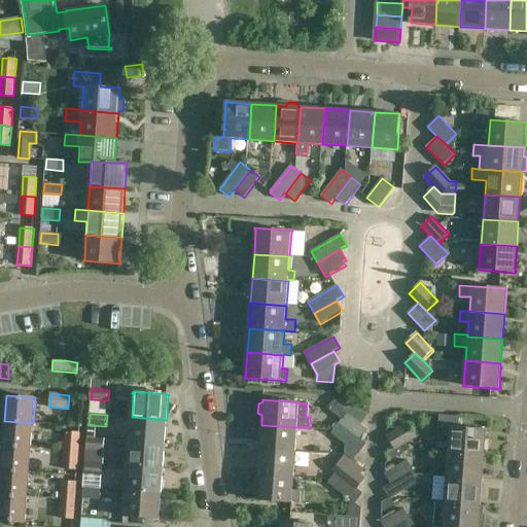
[(347,414),(340,424),(360,440),(367,430),(347,414)]
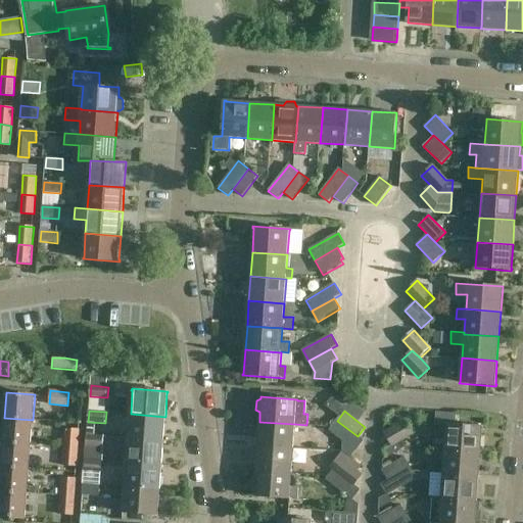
[(445,448),(480,452),(482,427),(483,427),(483,426),(456,424),(456,414),(436,413),(434,434),(445,435),(445,448)]
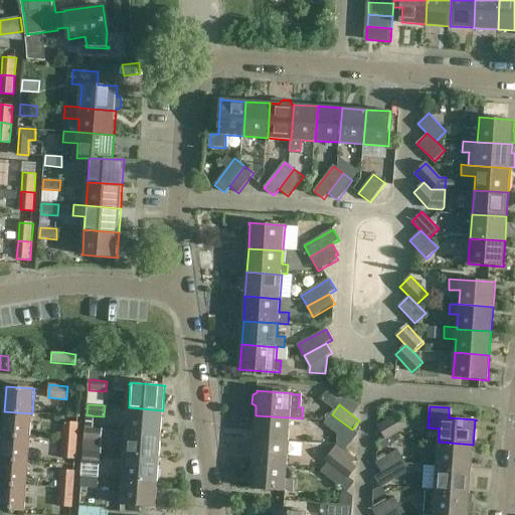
[(161,434),(163,410),(129,407),(127,432),(161,434)]
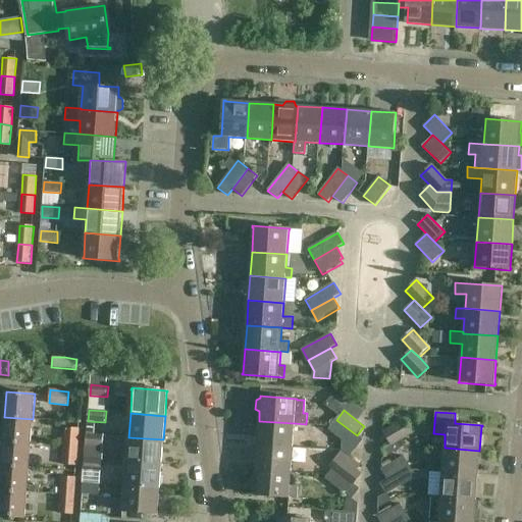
[(31,444),(33,419),(4,417),(2,441),(31,444)]
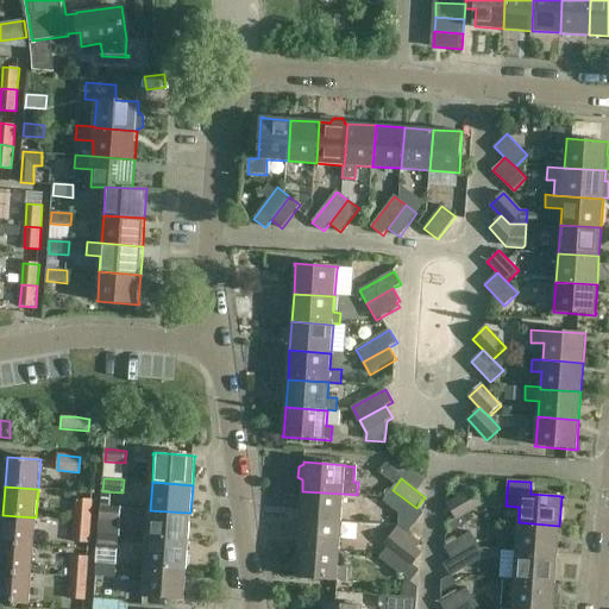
[(424,514),(416,508),(393,490),(383,501),(414,525),(424,514)]
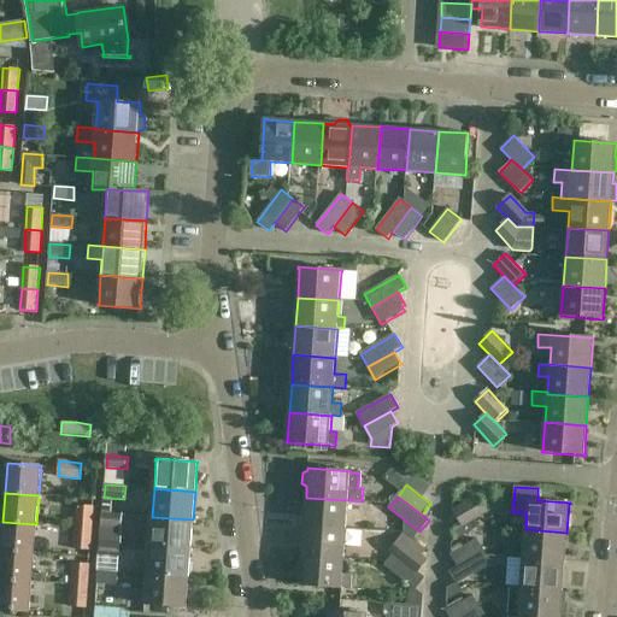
[(463,526),(452,532),(457,540),(481,527),(476,519),(488,512),(479,497),(454,511),(463,526)]
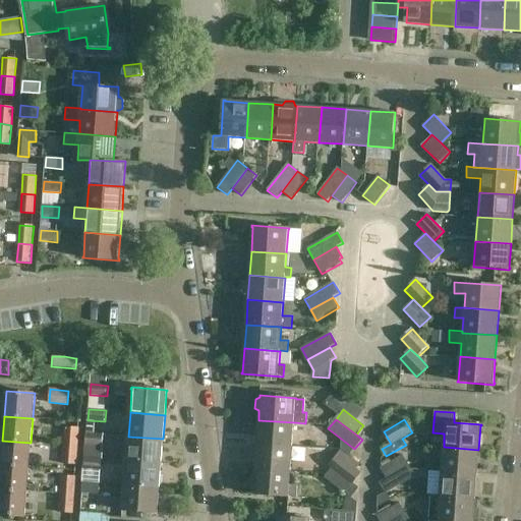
[(257,445),(292,447),(293,422),(258,420),(257,445)]
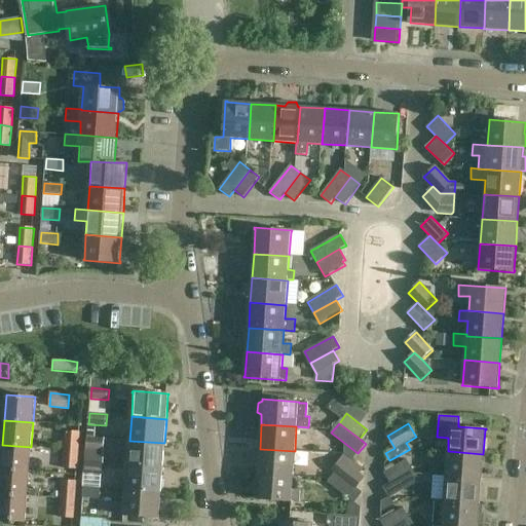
[(79,451),(80,433),(67,431),(65,450),(79,451)]
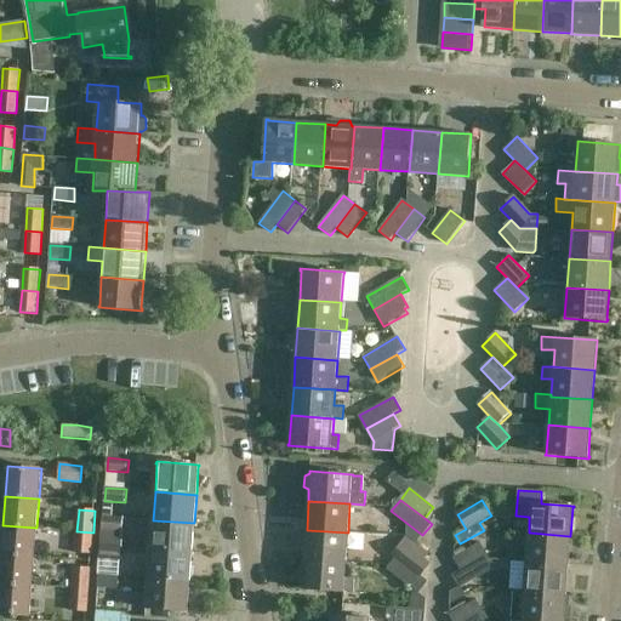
[(103,517),(102,529),(123,531),(124,518),(103,517)]
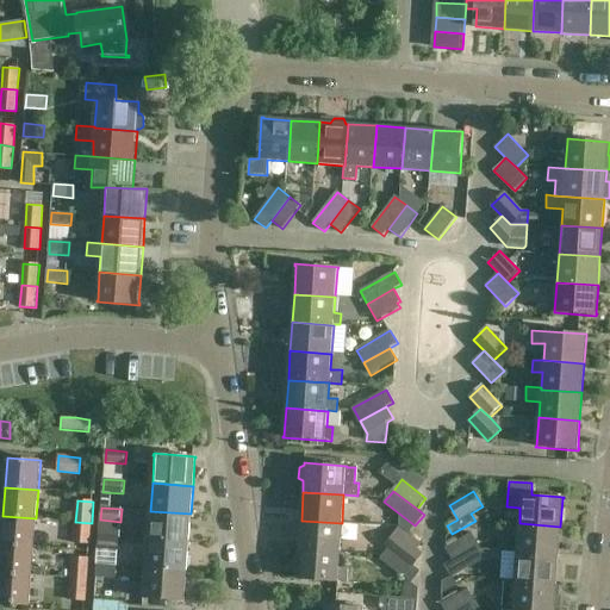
[(150,511),(148,540),(188,543),(191,514),(150,511)]
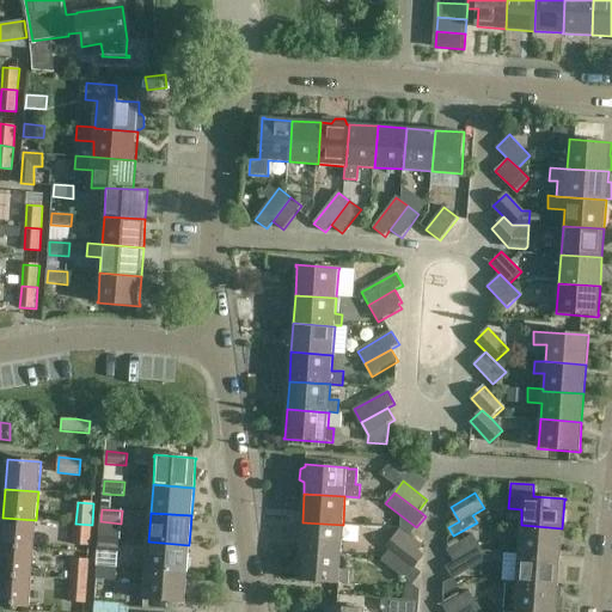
[(36,522),(36,520),(2,518),(1,546),(34,549),(35,532),(49,533),(49,524),(36,522)]
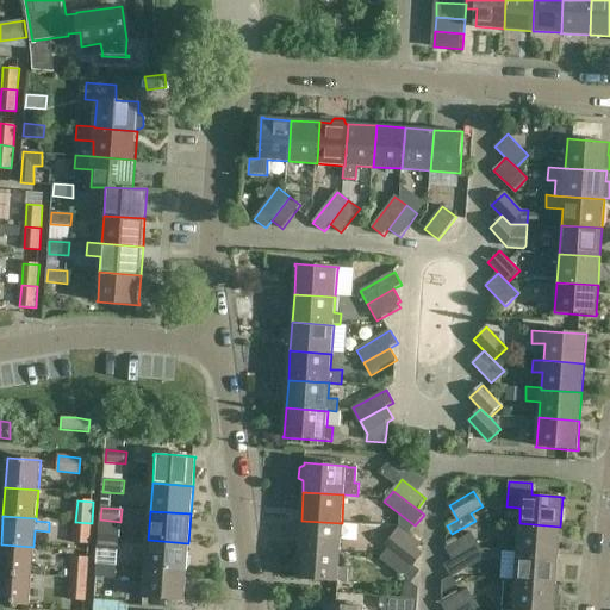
[(299,549),(340,552),(342,523),(302,521),(299,549)]
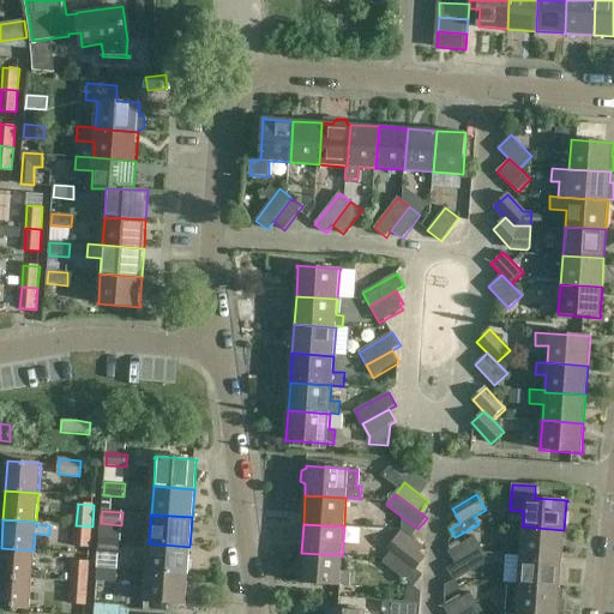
[(90,548),(92,527),(76,525),(74,547),(90,548)]
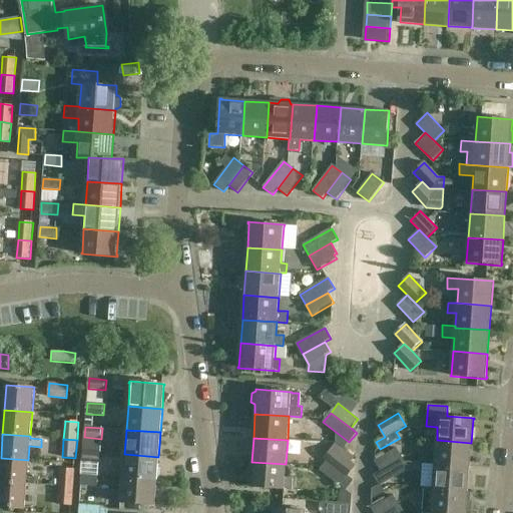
[(435,465),(469,467),(471,443),(437,440),(435,465)]
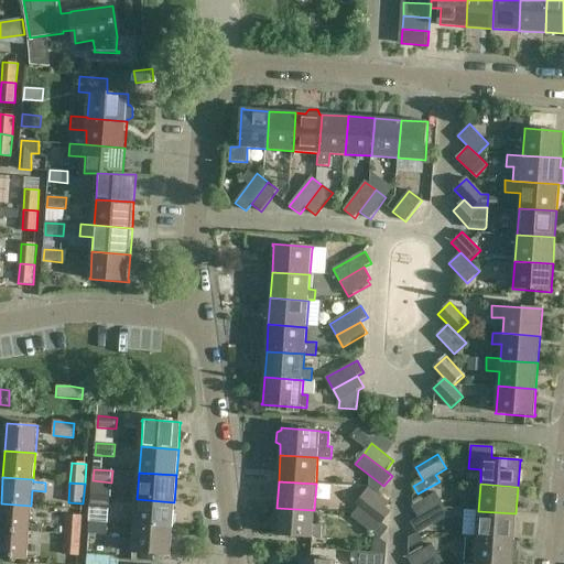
[(372,490),(359,506),(382,523),(390,513),(386,509),(390,503),(372,490)]
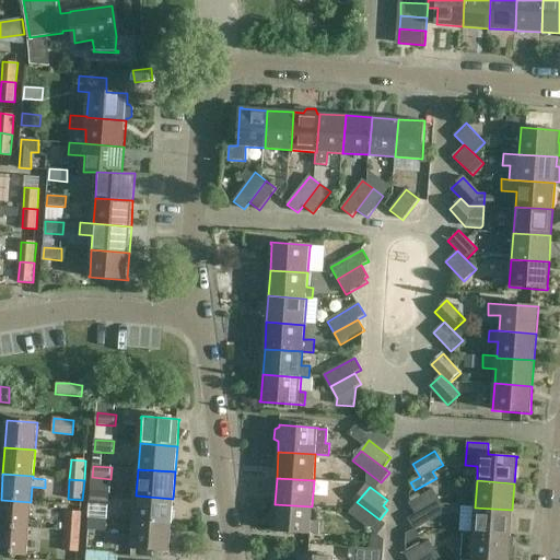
[(433,489),(409,503),(416,514),(440,501),(433,489)]
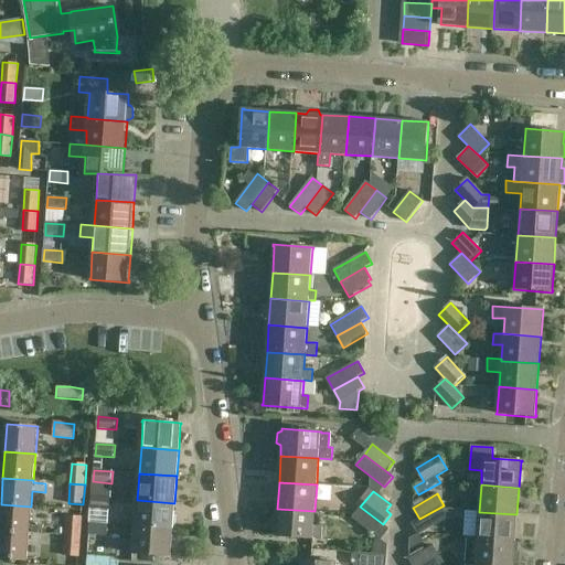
[(93,497),(92,509),(110,510),(110,498),(93,497)]
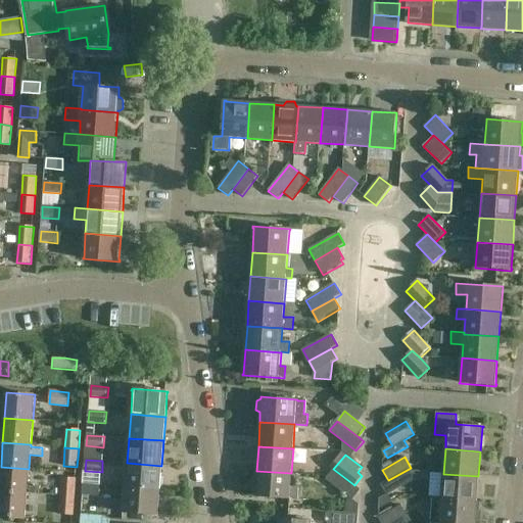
[(127,463),(126,487),(160,490),(161,466),(127,463)]
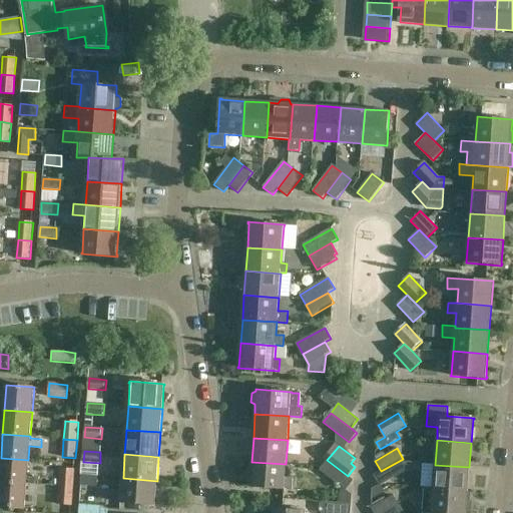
[(1,458),(0,465),(0,482),(27,484),(28,460),(1,458)]
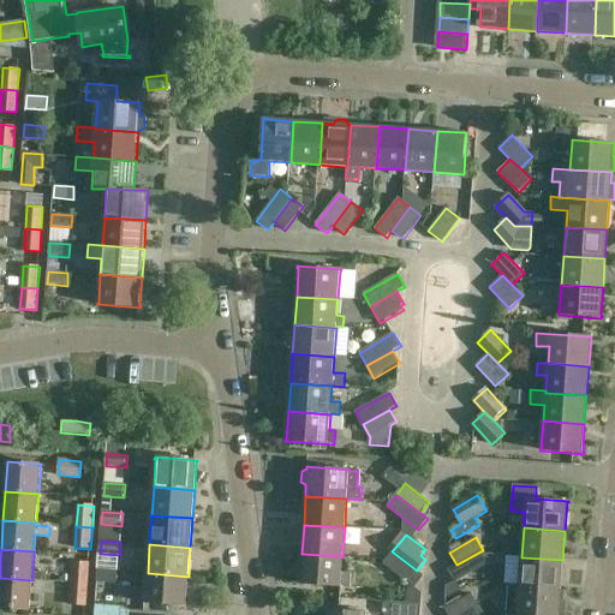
[(490,562),(483,550),(457,565),(448,569),(455,583),(490,562)]
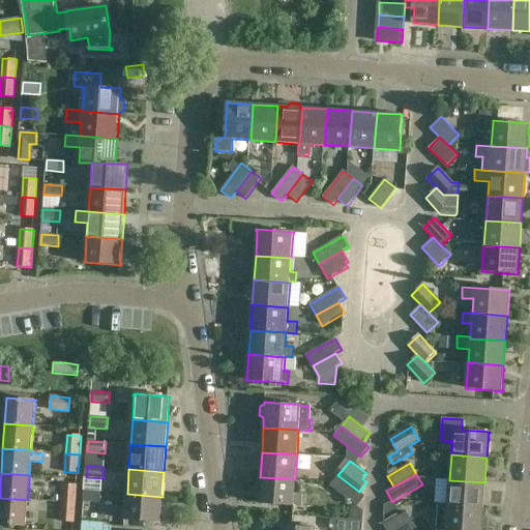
[(359,492),(337,475),(330,486),(357,506),(365,497),(359,492)]
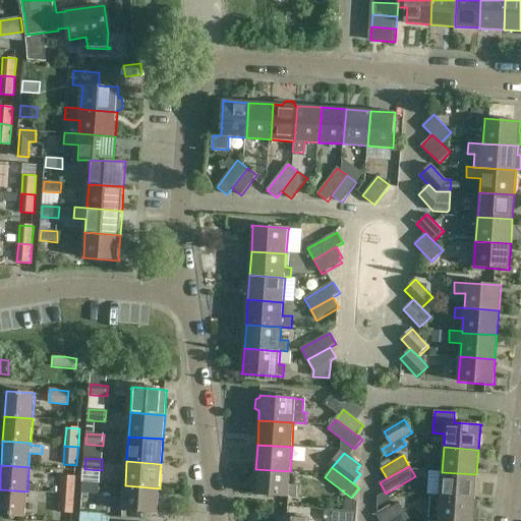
[(252,495),(289,497),(297,498),(297,485),(289,484),(290,471),(255,469),(253,493),(252,495)]
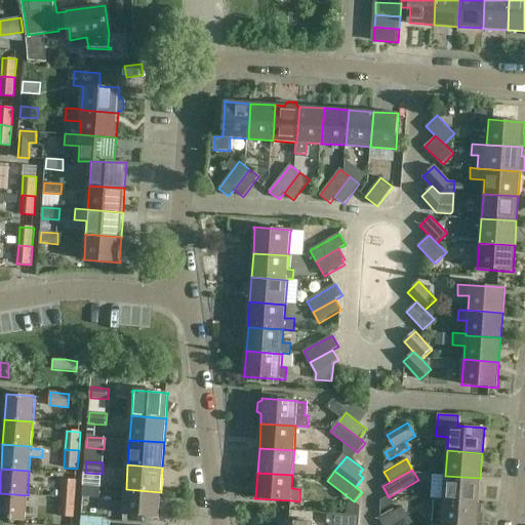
[(445,476),(443,498),(443,499),(479,502),(480,478),(445,476)]
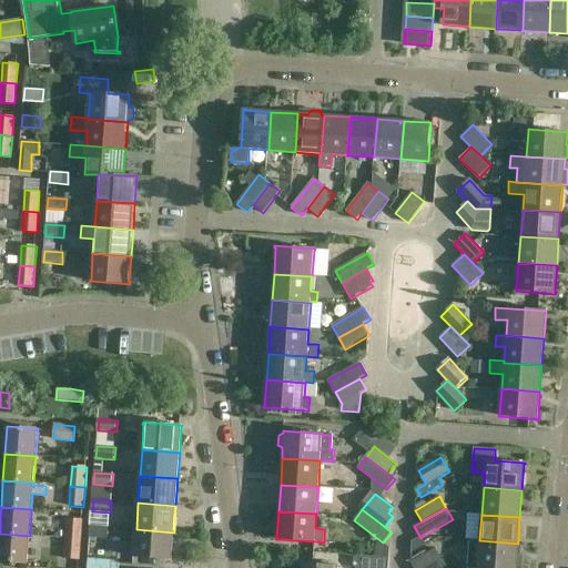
[(68,519),(67,539),(81,540),(83,520),(68,519)]
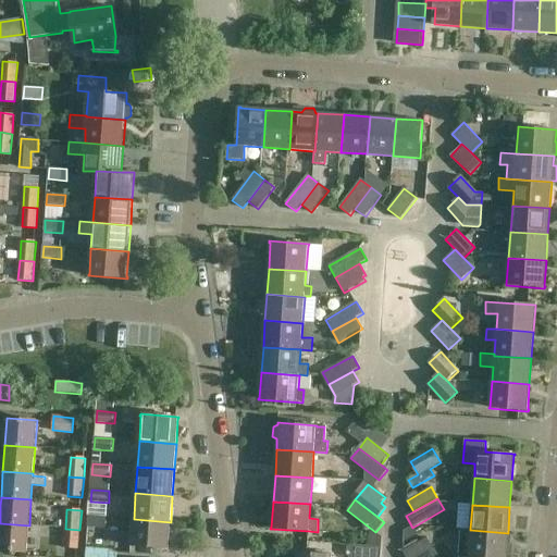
[(89,516),(88,528),(107,529),(107,517),(89,516)]
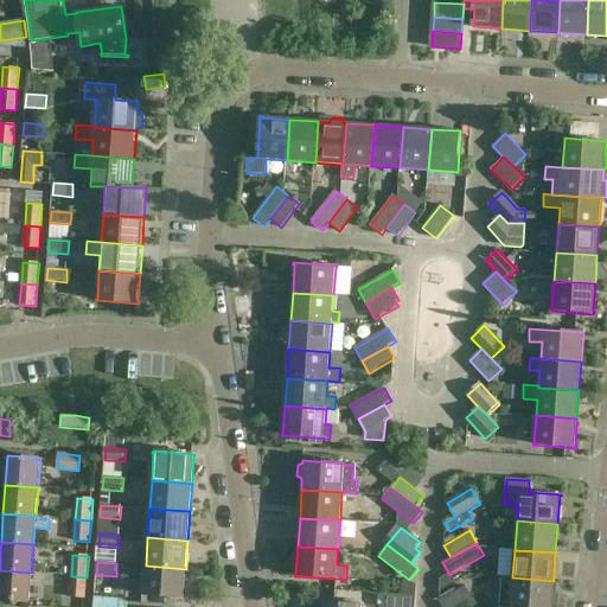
[(184,596),(186,569),(146,566),(144,594),(142,594),(142,595),(185,598),(185,596),(184,596)]
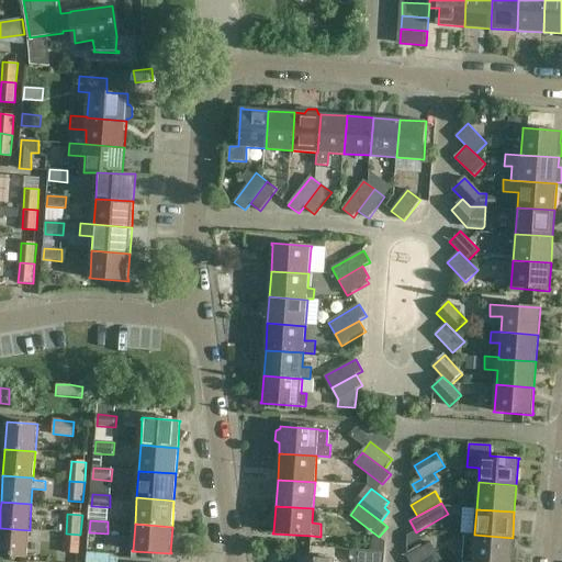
[(0,555),(27,558),(30,530),(0,528),(0,555)]
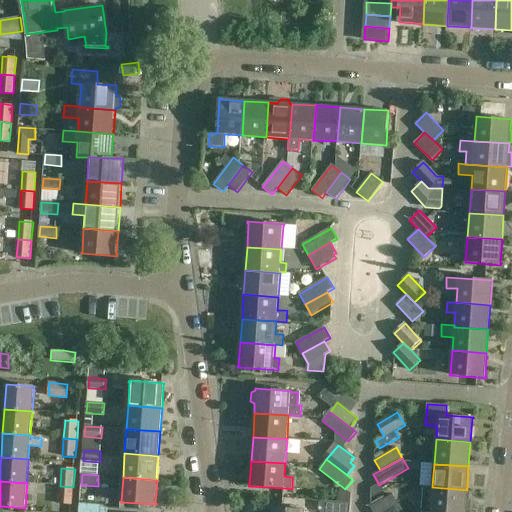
[(421,511),(426,511),(439,511),(467,511),(469,511),(470,501),(466,500),(467,490),(432,487),(432,486),(423,485),(422,497),(421,511)]
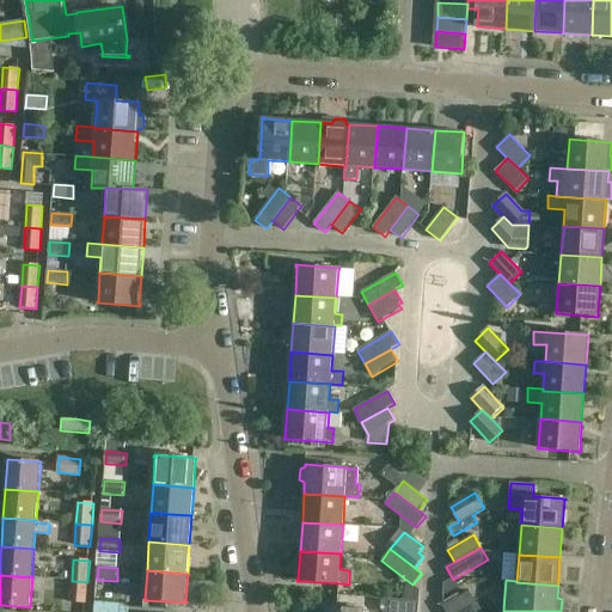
[(86,604),(87,582),(72,581),(69,603),(86,604)]
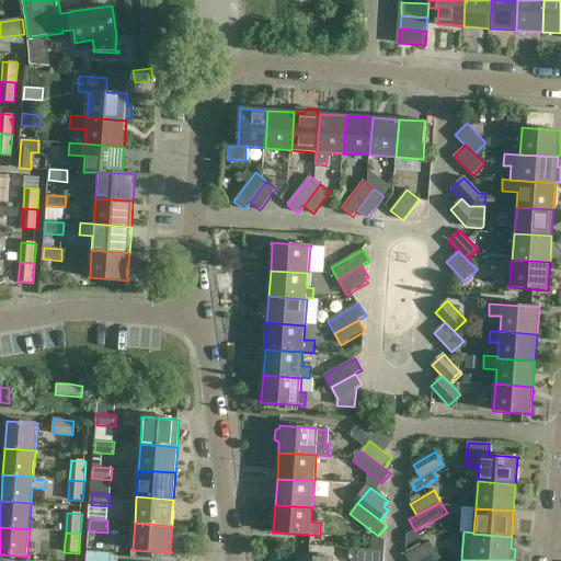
[(407,556),(409,560),(423,560),(437,553),(431,542),(407,556)]
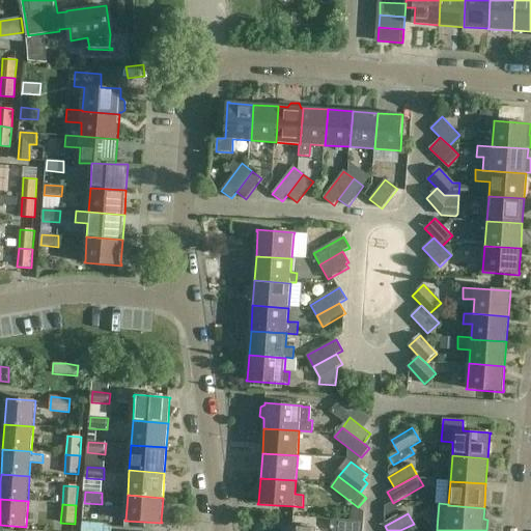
[(331,520),(331,529),(332,530),(363,530),(364,522),(331,520)]
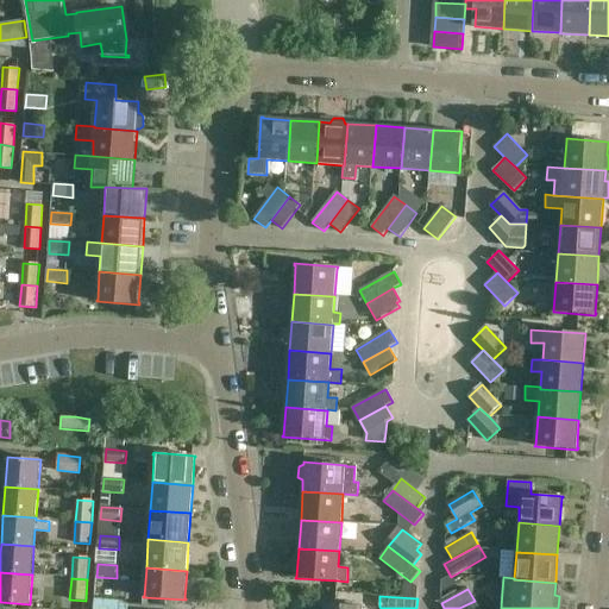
[(127,608),(127,597),(96,597),(95,608),(127,608)]
